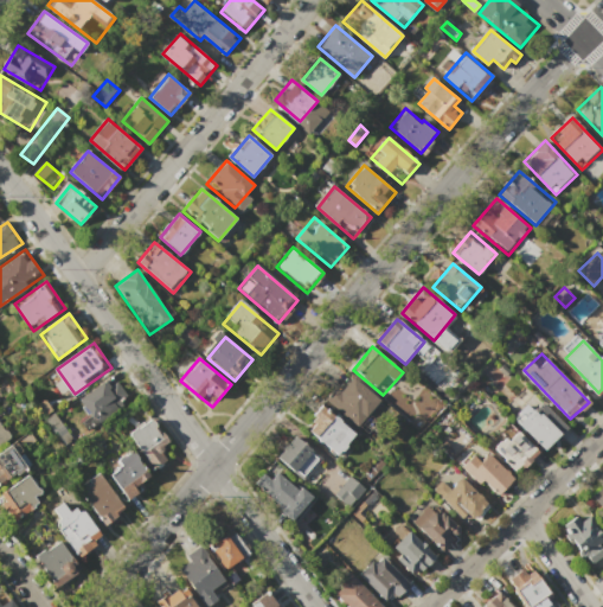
[(81,401),(116,376),(135,402),(98,427),(81,401)]
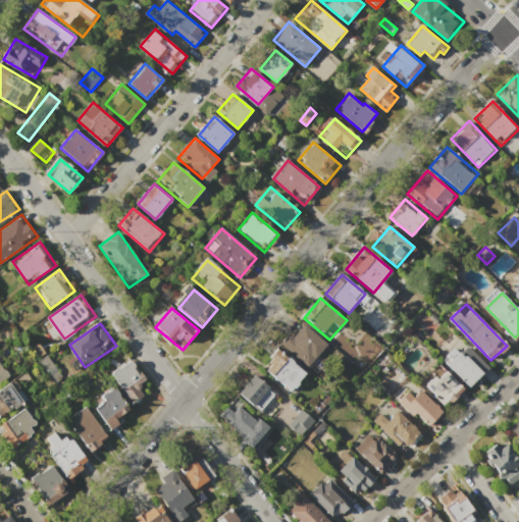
[(327,347),(311,366),(283,343),(300,323),(327,347)]
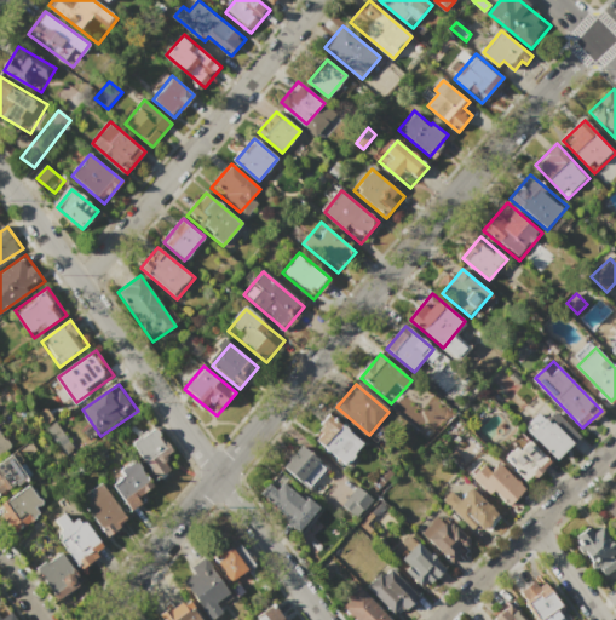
[(525,428),(550,405),(581,437),(558,460),(525,428)]
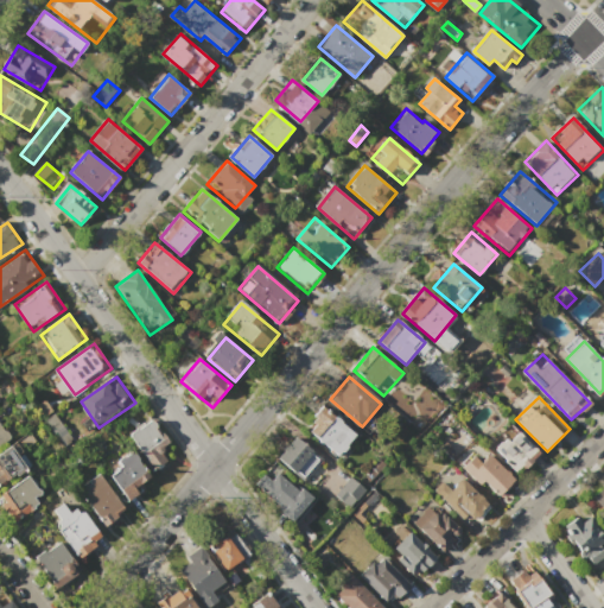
[(323,406),(356,435),(338,456),(305,428),(323,406)]
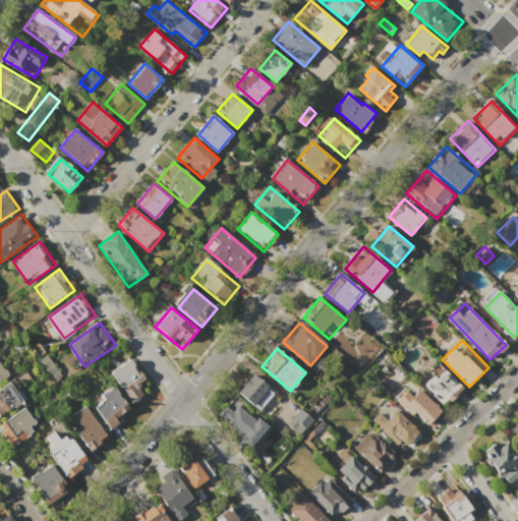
[(111,371),(130,357),(153,389),(133,403),(111,371)]
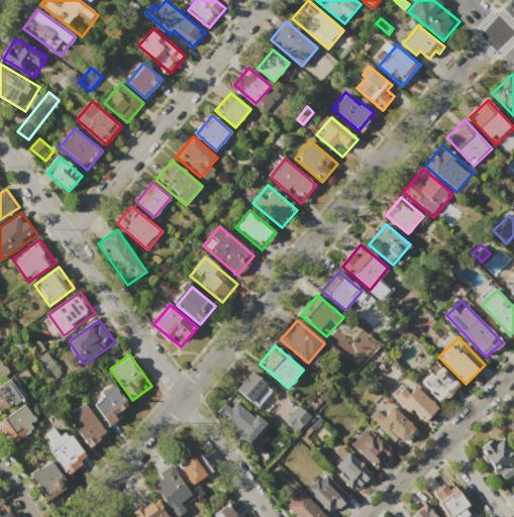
[(0,358),(10,373),(0,380),(0,358)]
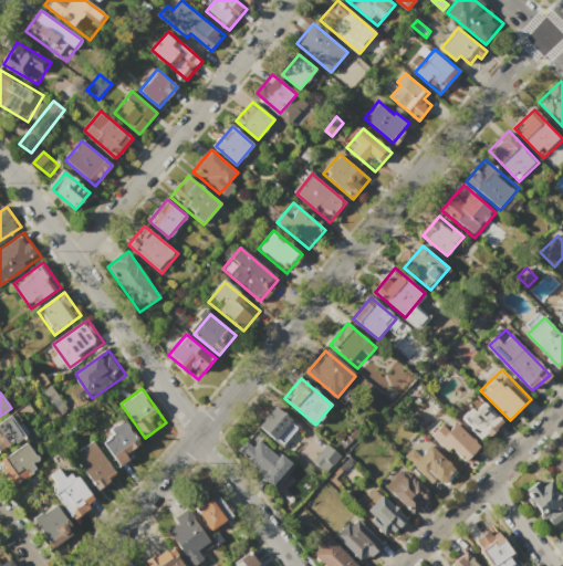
[(465,419),(483,401),(504,423),(486,441),(465,419)]
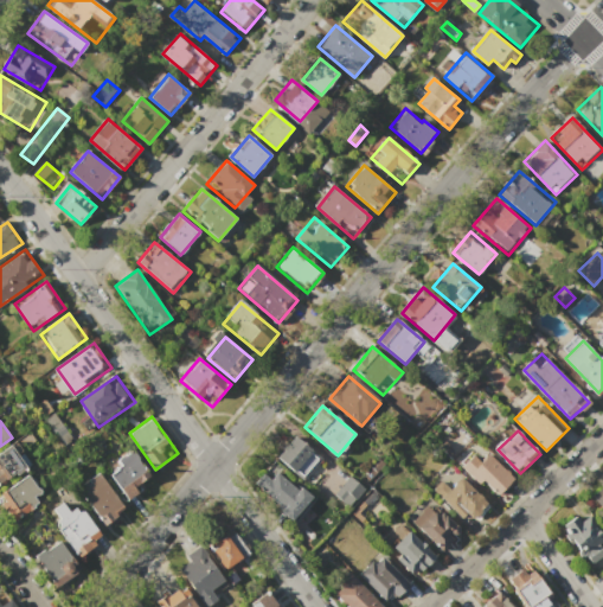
[(296,436),(319,457),(300,479),(277,460),(296,436)]
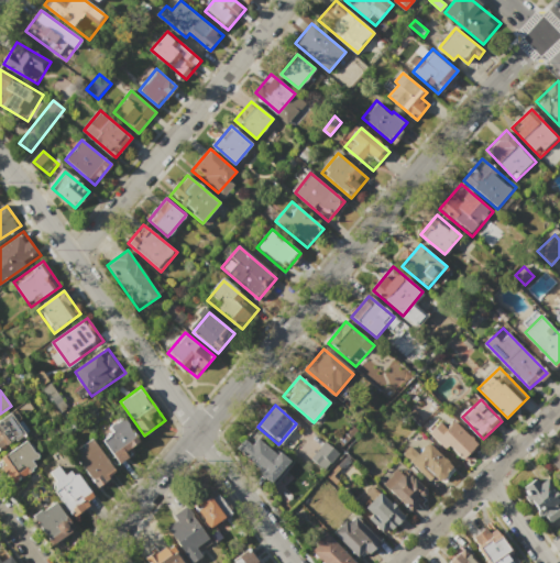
[(0,453),(0,421),(11,414),(25,434),(0,453)]
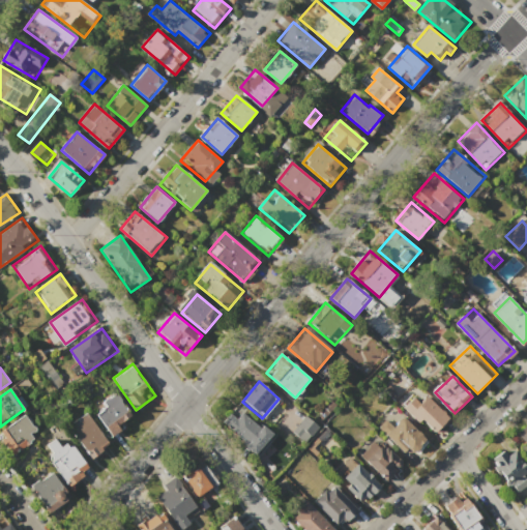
[(114,437),(93,409),(116,392),(137,421),(114,437)]
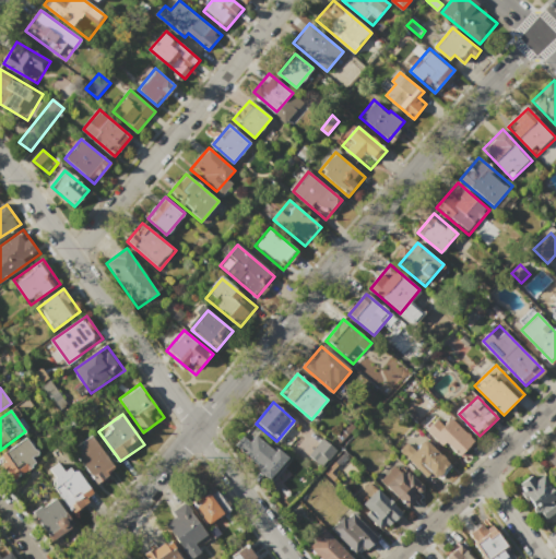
[(427,431),(446,414),(474,443),(456,461),(427,431)]
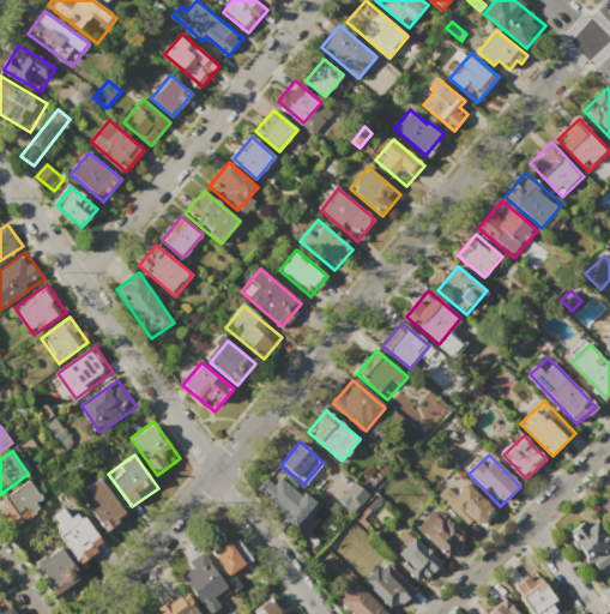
[(296,527),(258,494),(278,470),(316,503),(296,527)]
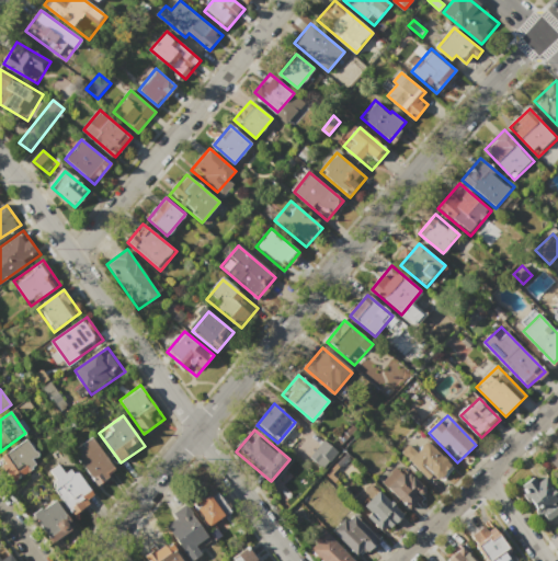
[(401,451),(420,434),(452,467),(434,484),(401,451)]
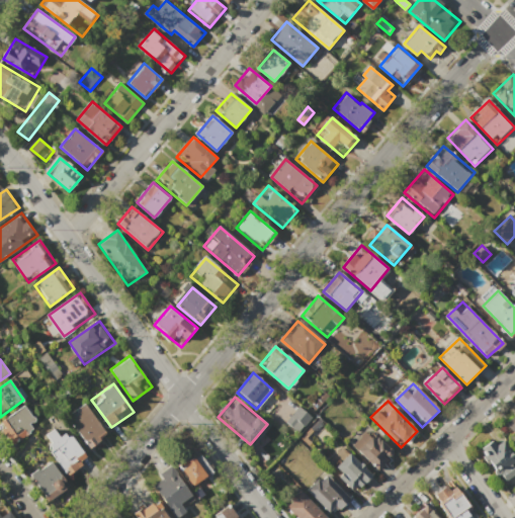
[(85,404),(108,437),(90,450),(67,417),(85,404)]
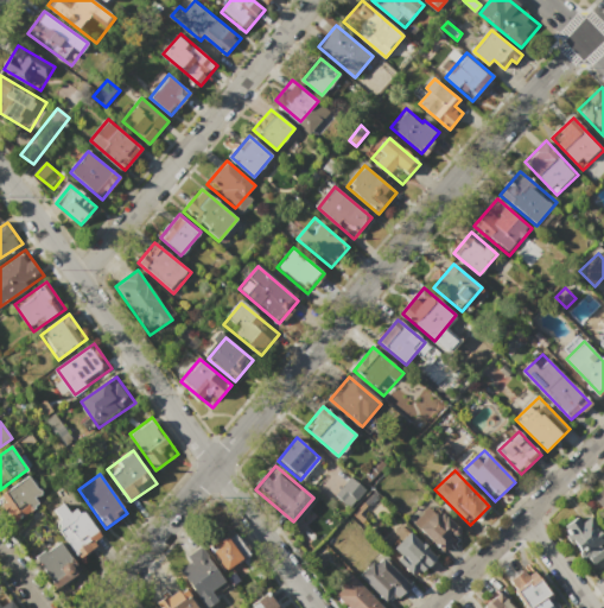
[(351,476),(367,489),(357,500),(342,487),(351,476)]
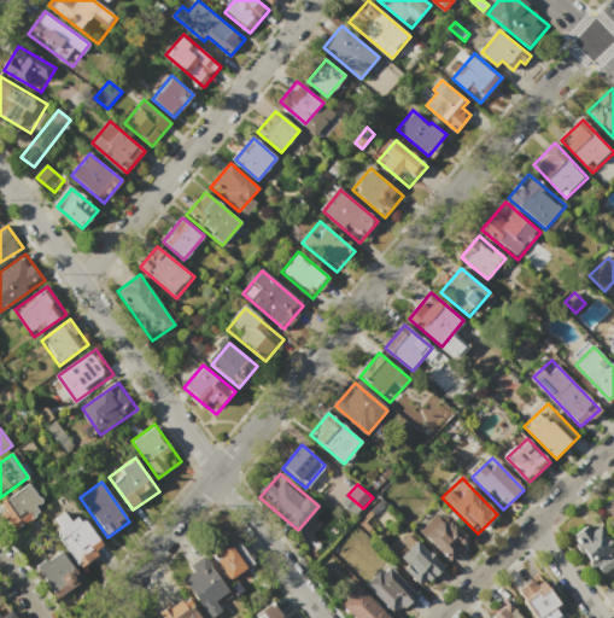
[(0,506),(29,485),(47,512),(17,532),(0,508),(0,506)]
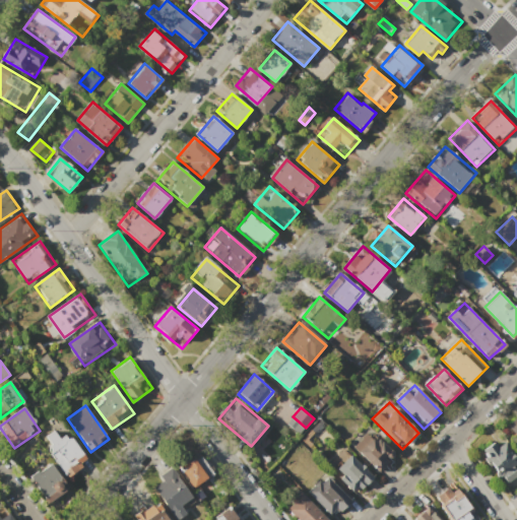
[(516,447),(504,429),(516,419),(516,447)]
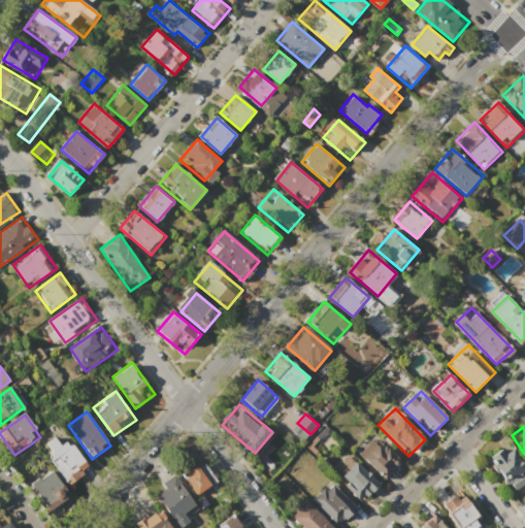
[(69,486),(42,449),(66,432),(92,469),(69,486)]
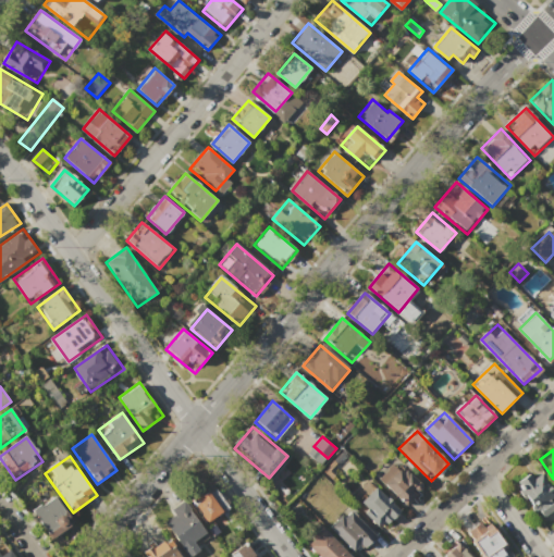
[(380,479),(397,461),(425,491),(407,507),(380,479)]
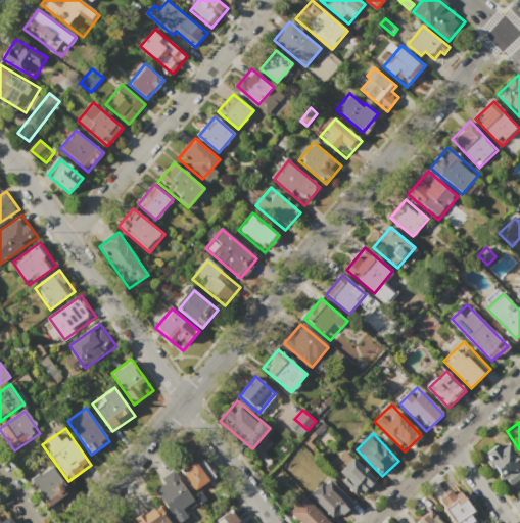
[(519,467),(502,480),(483,456),(505,439),(519,461),(519,467)]
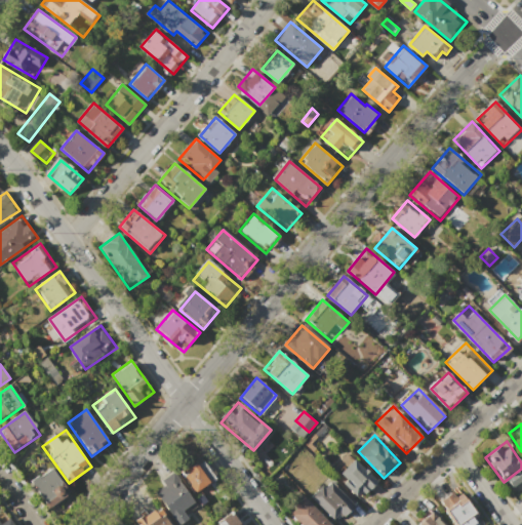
[(202,506),(179,475),(201,459),(224,490),(202,506)]
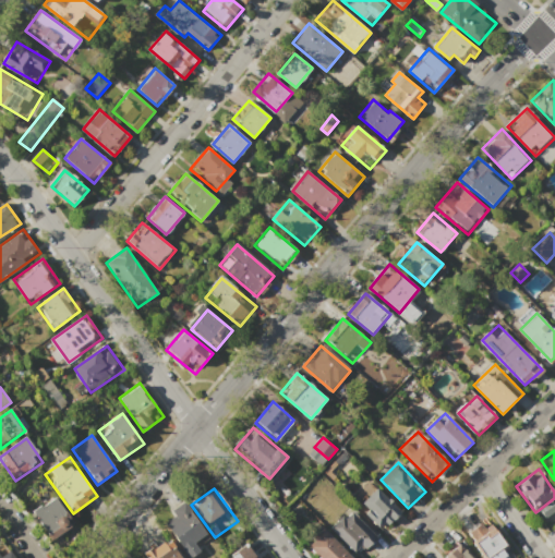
[(377,489),(401,513),(383,531),(359,507),(377,489)]
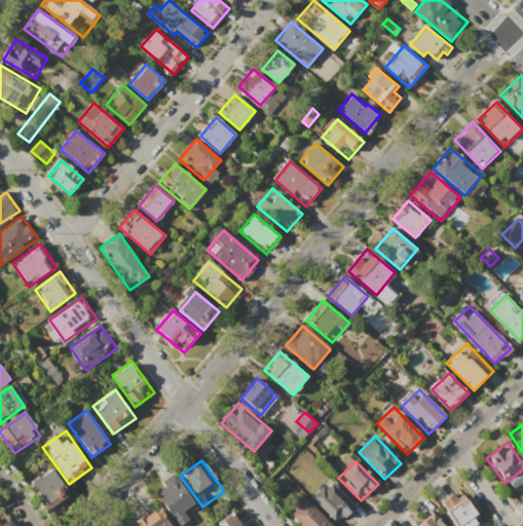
[(49,510),(30,482),(50,467),(70,495),(49,510)]
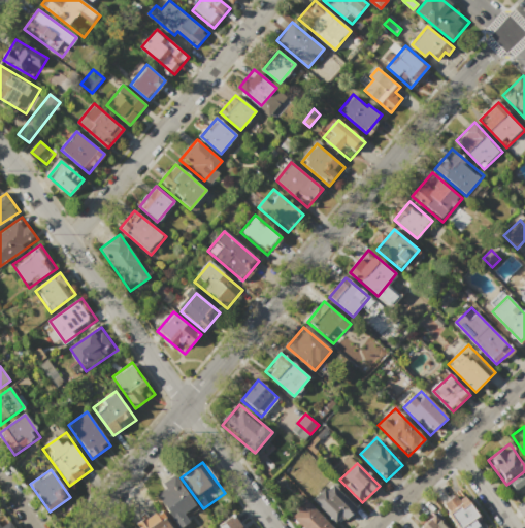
[(182,527),(179,527),(154,492),(175,475),(203,514),(182,527)]
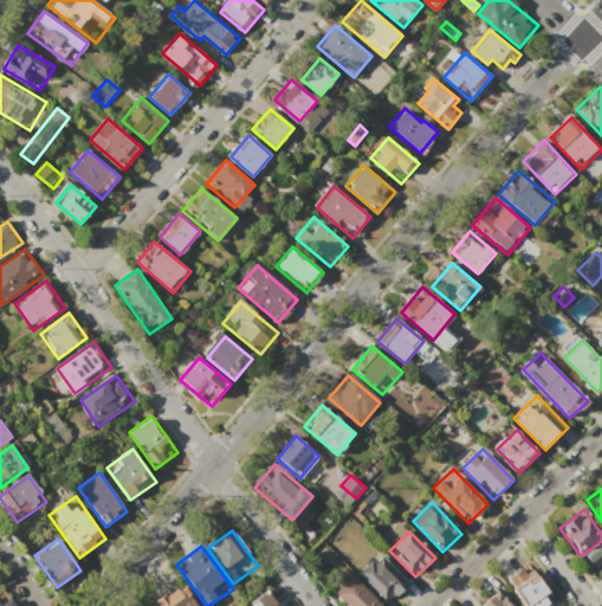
[(360,573),(380,553),(409,585),(389,604),(360,573)]
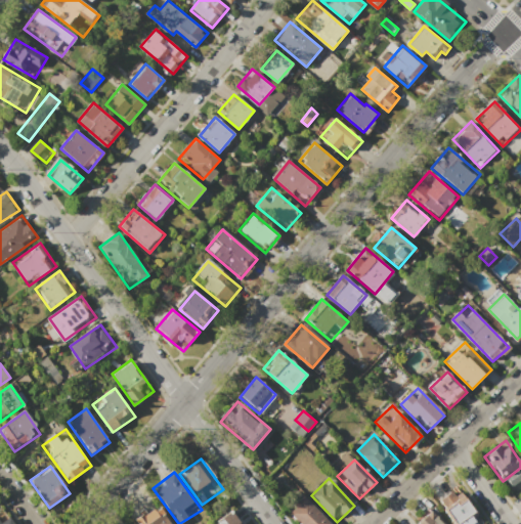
[(331,523),(295,523),(286,514),(304,496),(331,523)]
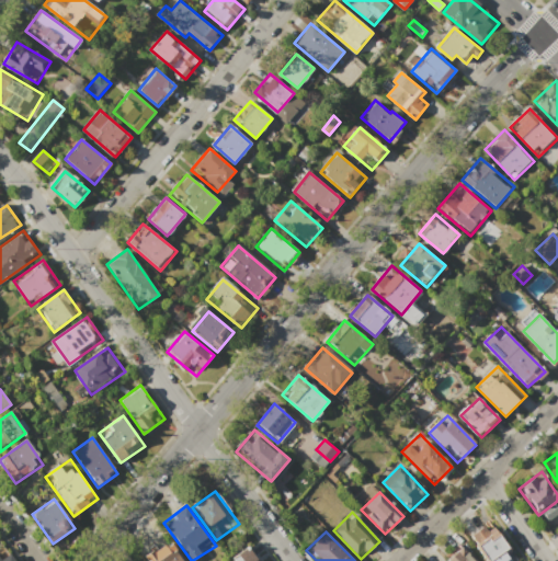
[(487,560),(477,547),(498,531),(515,557),(509,560),(487,560)]
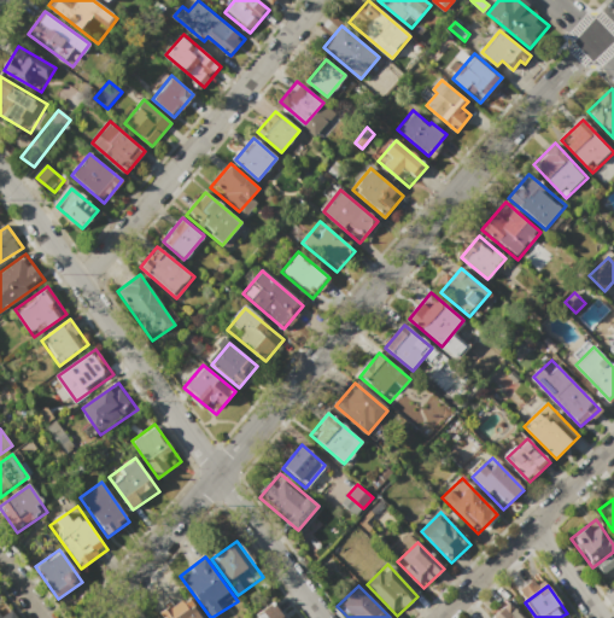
[(165,617),(162,612),(185,595),(200,617),(165,617)]
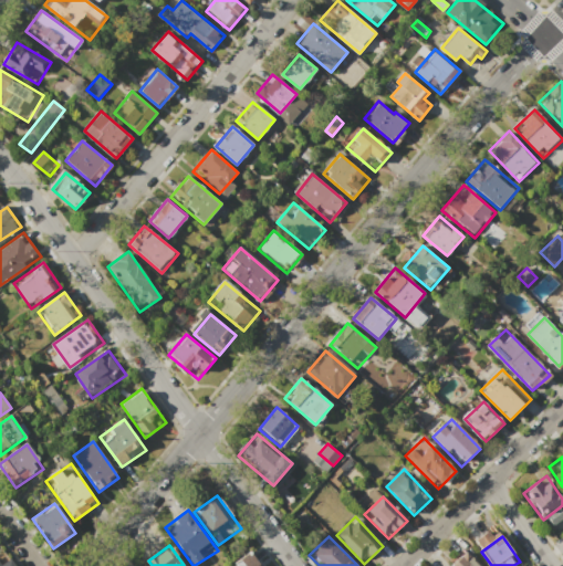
[(0,565),(0,553),(3,551),(14,565),(0,565)]
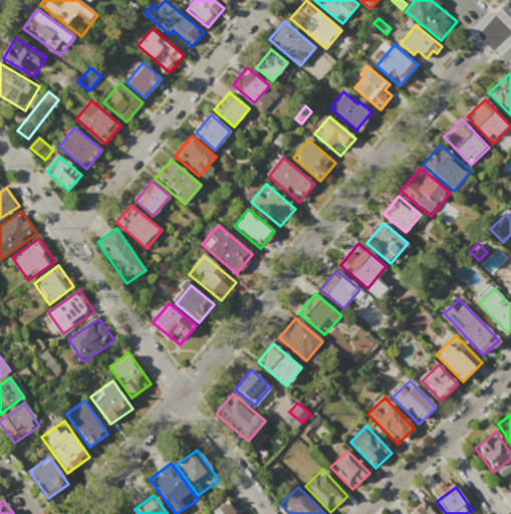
[(210,513),(228,501),(237,513),(210,513)]
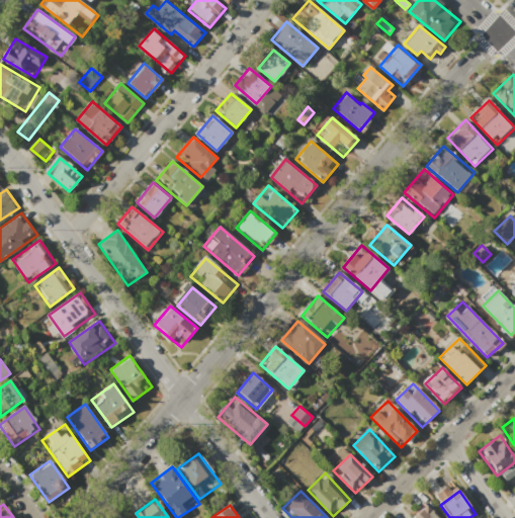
[(438,517),(416,517),(427,507),(438,517)]
